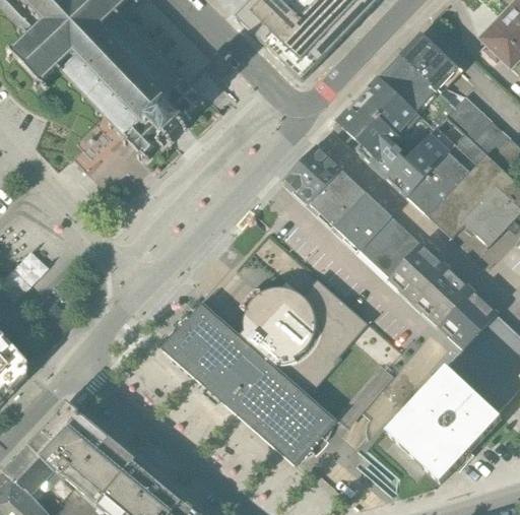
[(0,0),(0,6),(27,36),(14,48),(9,43),(5,47),(9,52),(5,56),(9,60),(15,55),(37,78),(31,83),(36,87),(60,66),(142,156),(163,137),(164,138),(165,137),(170,142),(171,141),(173,139),(169,134),(179,124),(184,129),(186,127),(188,126),(183,120),(183,119),(182,118),(202,100),(201,99),(204,95),(187,77),(184,80),(122,15),(138,0),(0,0)]
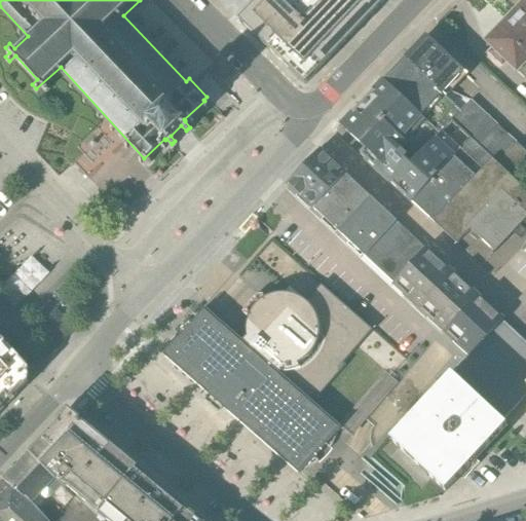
[(304,79),(380,0),(252,0),(238,14),(304,79)]
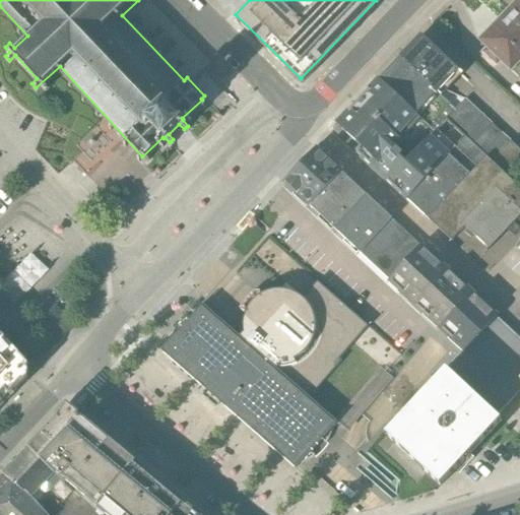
[(511,0),(503,9),(519,25),(519,0),(511,0)]
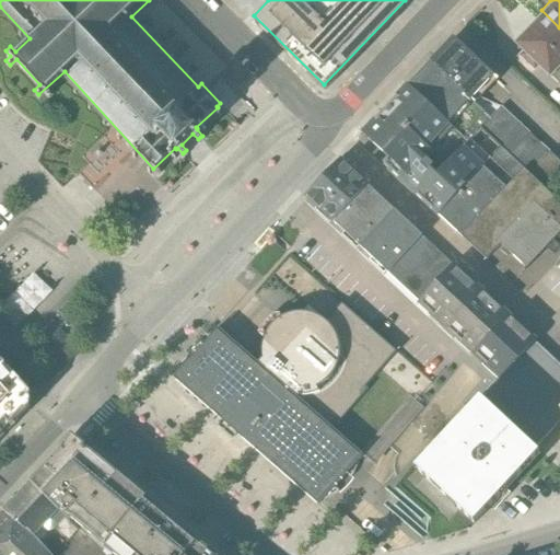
[(559,27),(541,10),(513,39),(522,47),(518,51),(534,66),(538,62),(549,73),(551,71),(559,80),(559,27)]
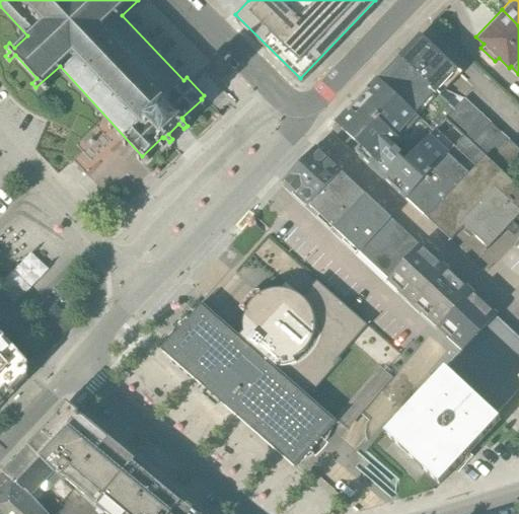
[(420,32),(398,54),(440,91),(460,69),(420,32)]
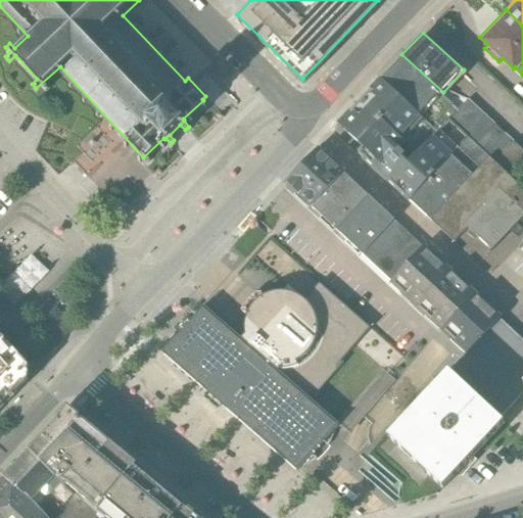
[(401,54),(380,77),(436,128),(458,105),(443,92),(401,54)]
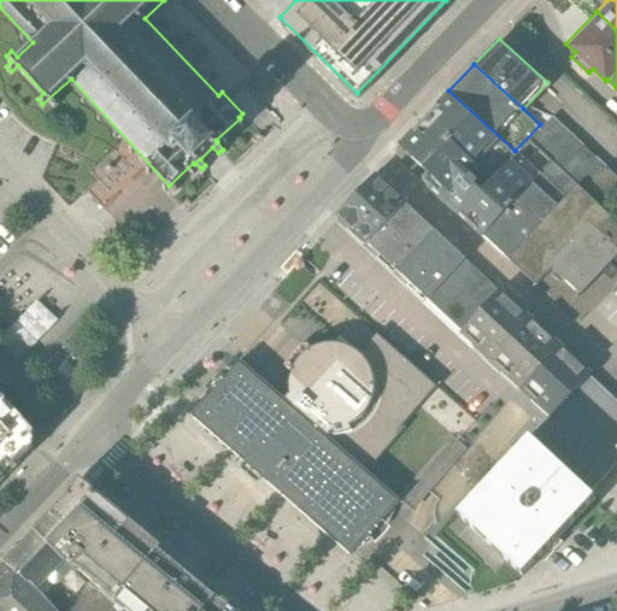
[(423,116),(399,142),(428,169),(422,176),(428,182),(438,191),(469,157),(493,131),(448,90),(423,116)]
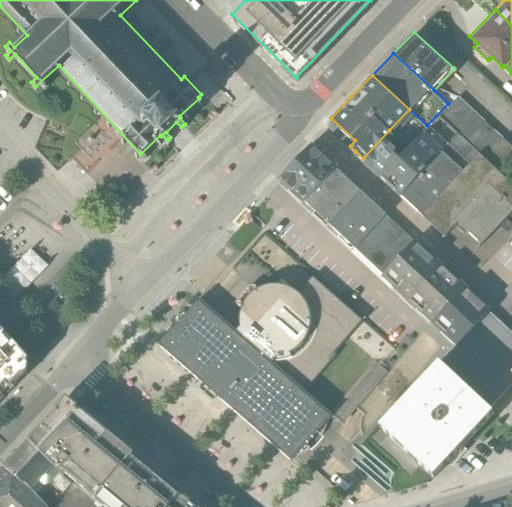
[(455,128),(474,110),(457,94),(439,114),(455,128)]
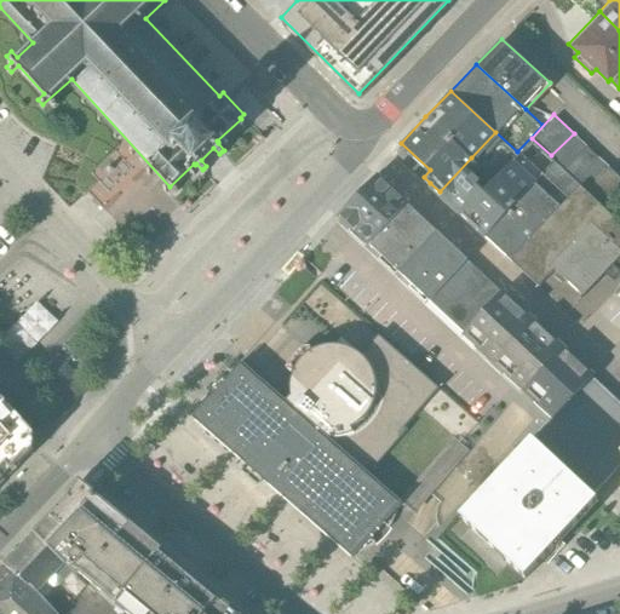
[(540,171),(517,151),(495,132),(440,191),(460,211),(484,233),(540,171)]
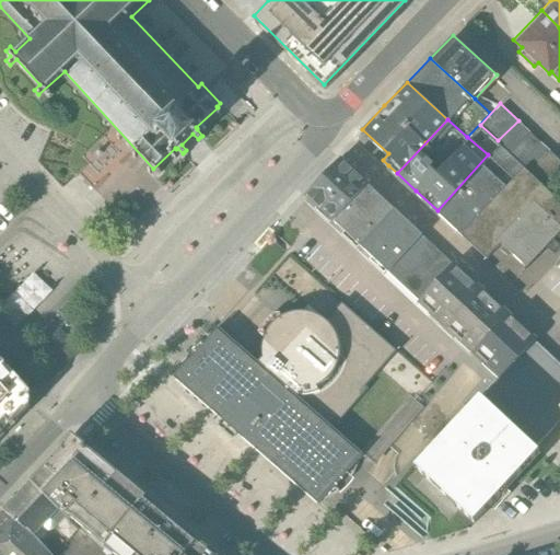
[(498,140),(509,150),(528,129),(518,120),(498,140)]
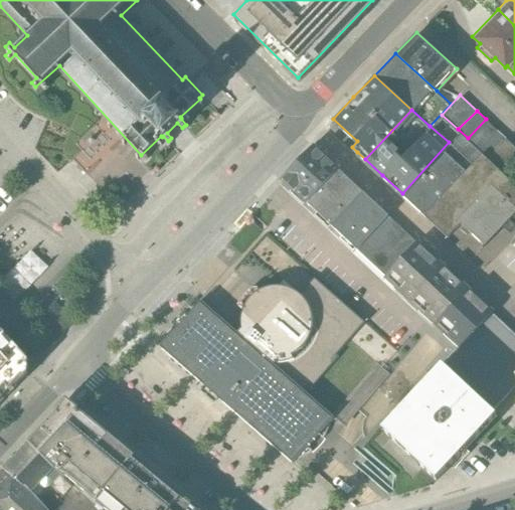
[(476,147),(496,128),(486,119),(468,138),(476,147)]
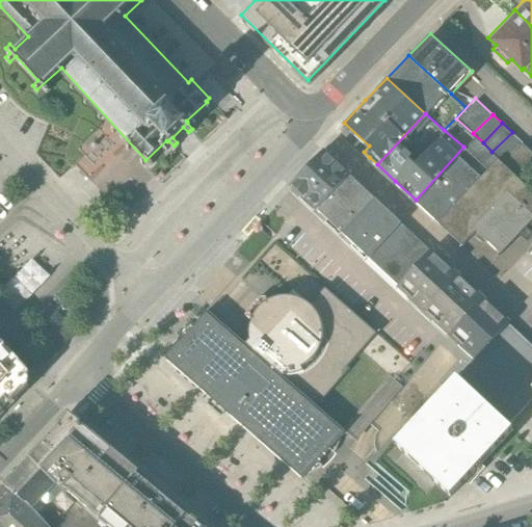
[(522,140),(512,132),(491,152),(502,162),(522,140)]
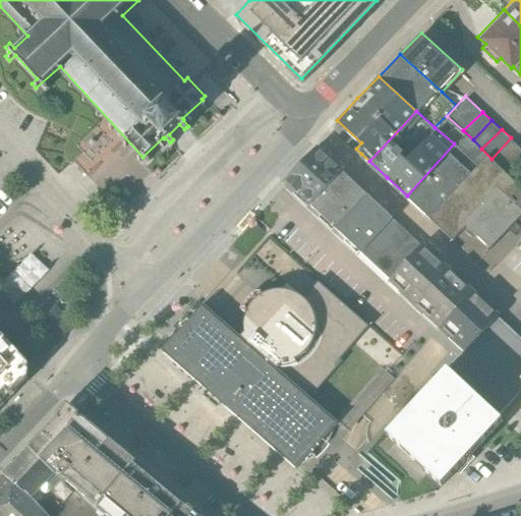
[(486,154),(465,132),(407,195),(428,216),(486,154)]
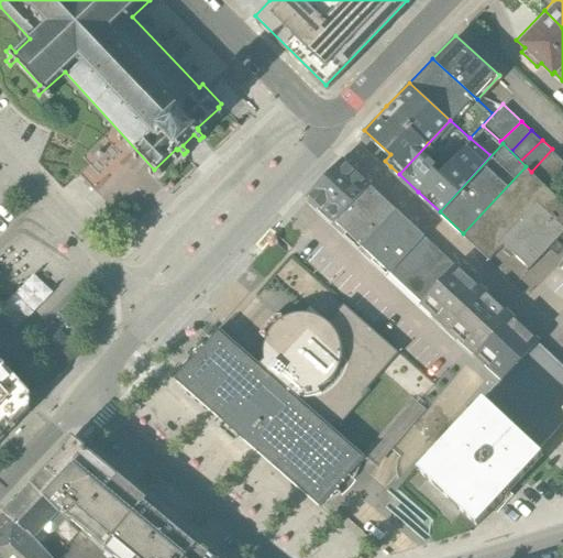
[(488,256),(503,242),(505,243),(503,247),(509,253),(512,250),(528,265),(562,228),(562,201),(550,189),(562,174),(562,159),(552,149),(531,172),(526,166),(463,233),(488,256)]
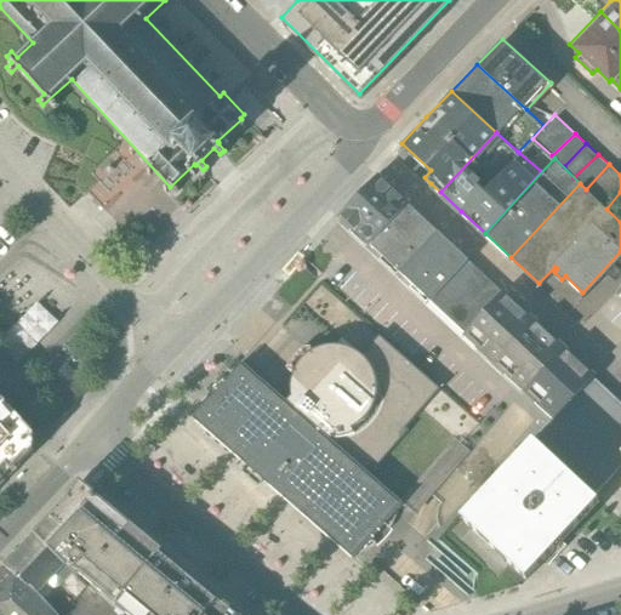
[(375,172),(339,211),(369,240),(405,200),(375,172)]
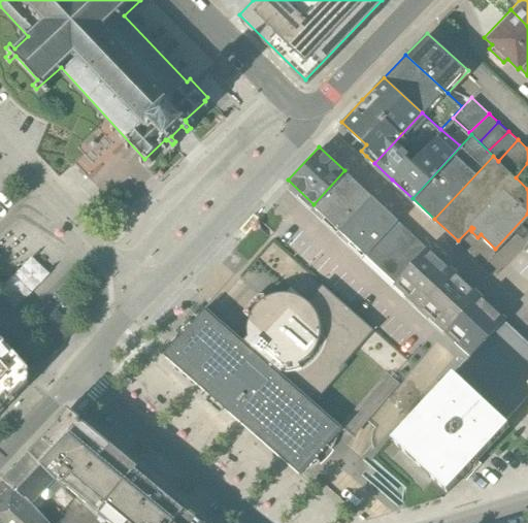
[(314,204),(340,229),(371,195),(344,170),(314,204)]
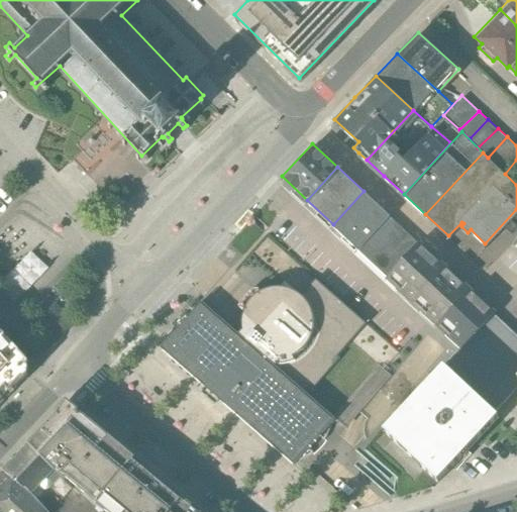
[(333,224),(357,247),(389,214),(364,191),(333,224)]
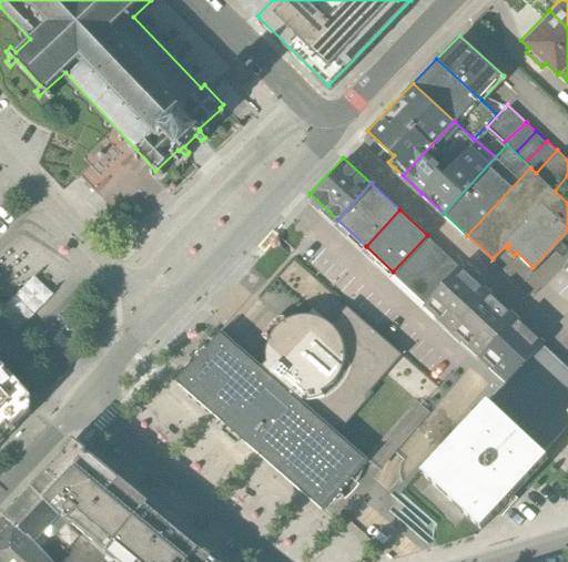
[(458,264),(427,235),(393,272),(424,300),(458,264)]
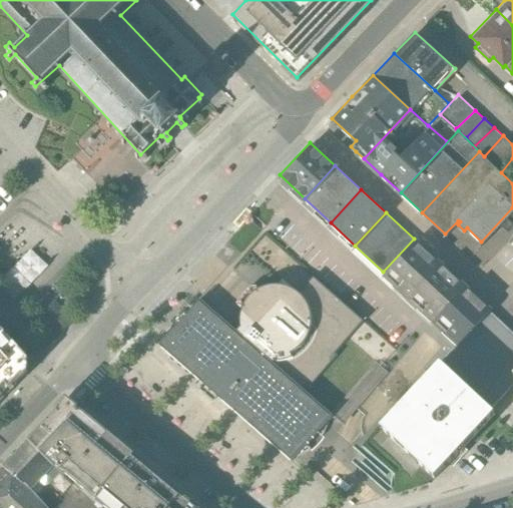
[(414,238),(383,272),(408,295),(438,262),(414,238)]
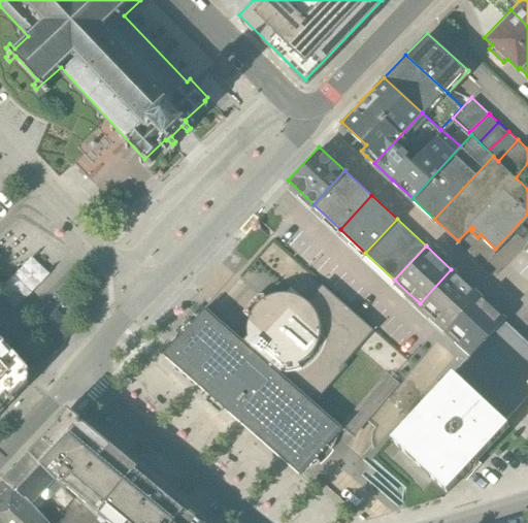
[(18,271),(26,294),(48,286),(39,263),(18,271)]
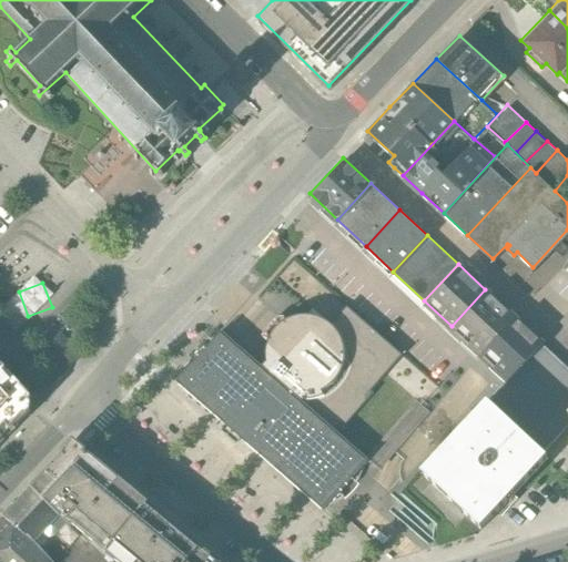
[(485,289),(452,326),(479,351),(514,316),(485,289)]
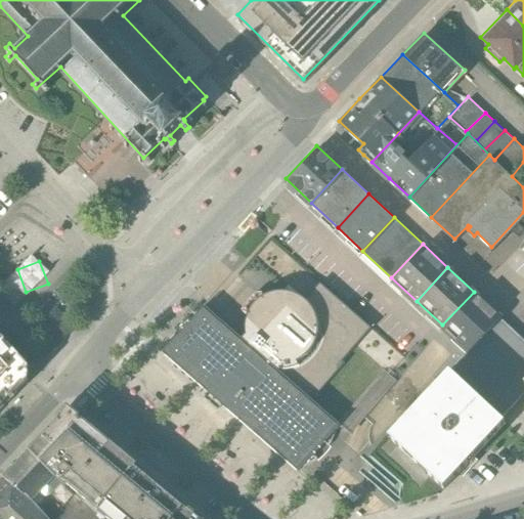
[(202,305),(163,349),(297,467),(339,422),(311,397),(344,359),(341,357),(372,325),(318,279),(302,298),(291,291),(278,285),(260,290),(250,299),(243,313),(241,332),(202,305)]
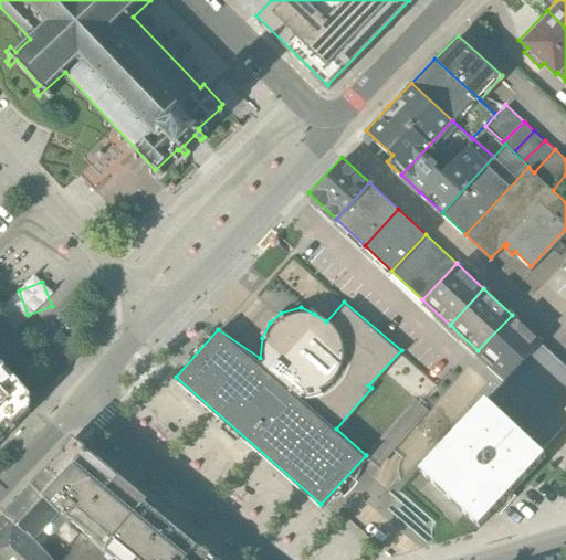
[(512,315),(478,350),(505,377),(540,340),(512,315)]
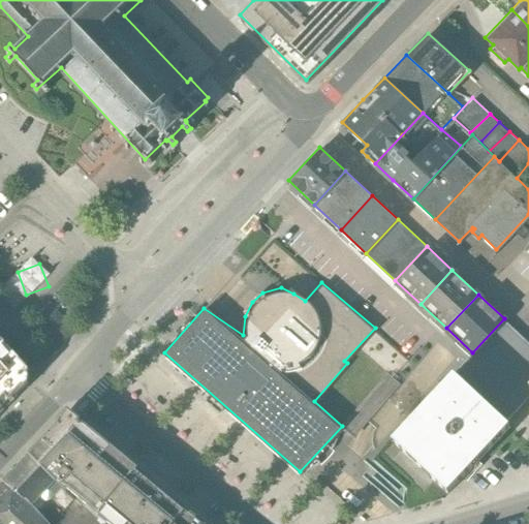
[(528,340),(505,318),(393,439),(447,490),(508,424),(504,419),(528,392),(528,340)]
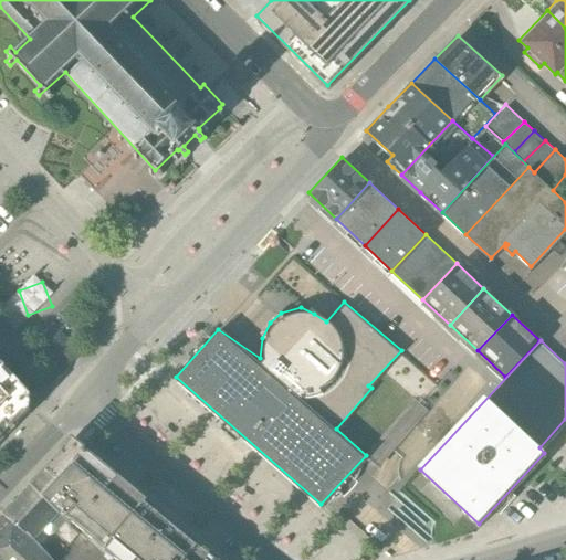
[(1,363),(0,363),(0,434),(17,416),(27,405),(28,392),(2,362),(1,363)]
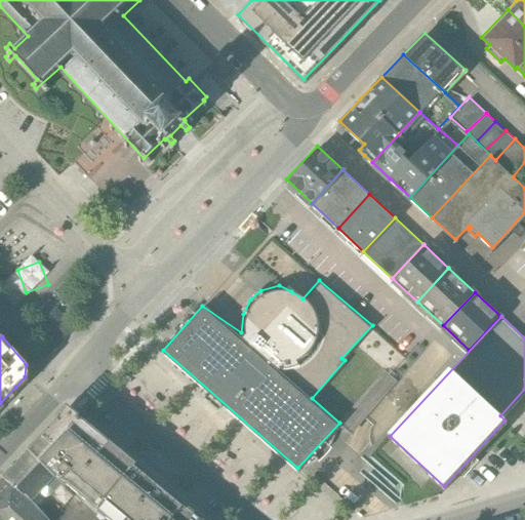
[(28,448),(94,511),(133,464),(79,417),(56,420),(28,448)]
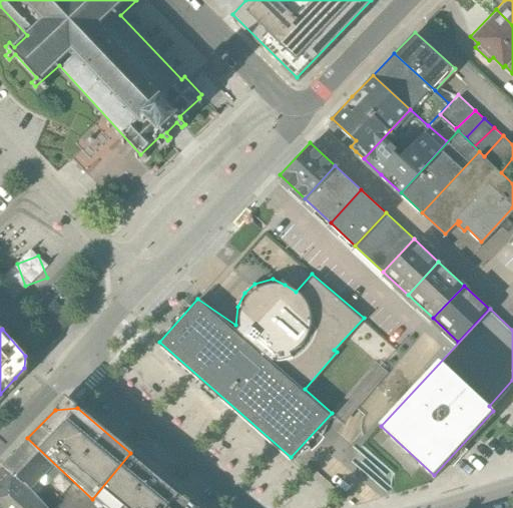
[(100,507),(92,499),(27,438),(2,464),(49,507),(100,507)]
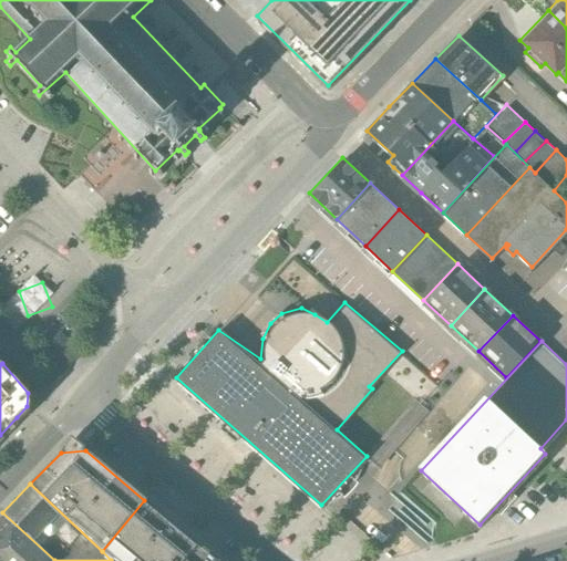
[(193,540),(185,533),(144,500),(102,551),(111,560),(183,560),(198,544),(193,540)]
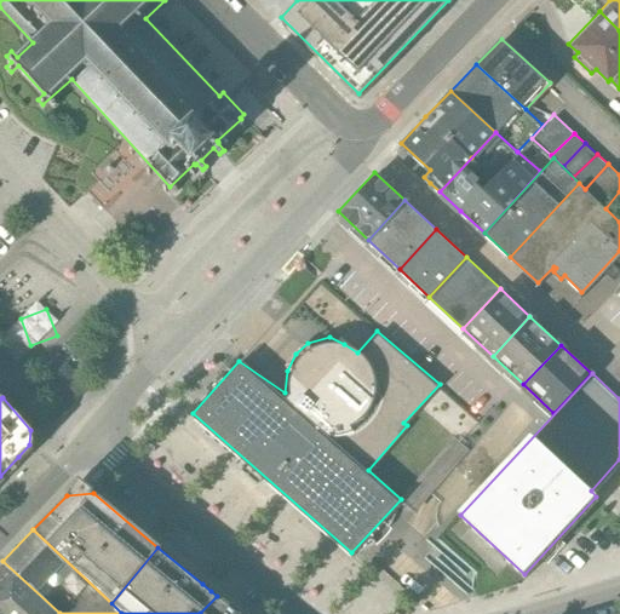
[(59,613),(3,561),(0,563),(0,613),(59,613)]
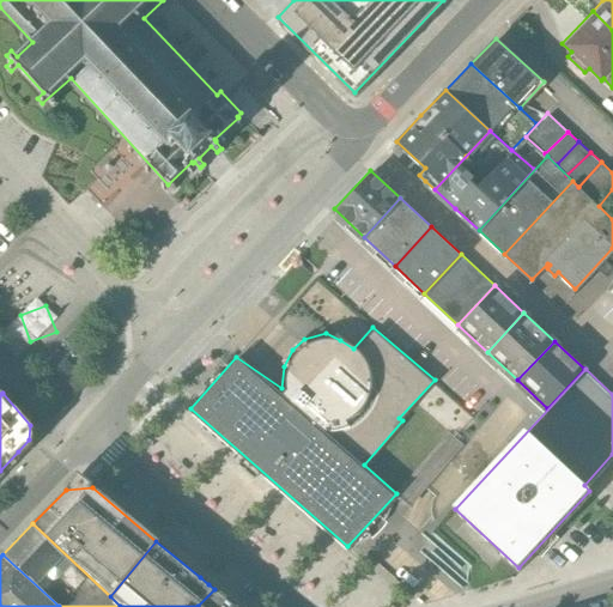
[(198,606),(235,606),(214,589),(198,606)]
